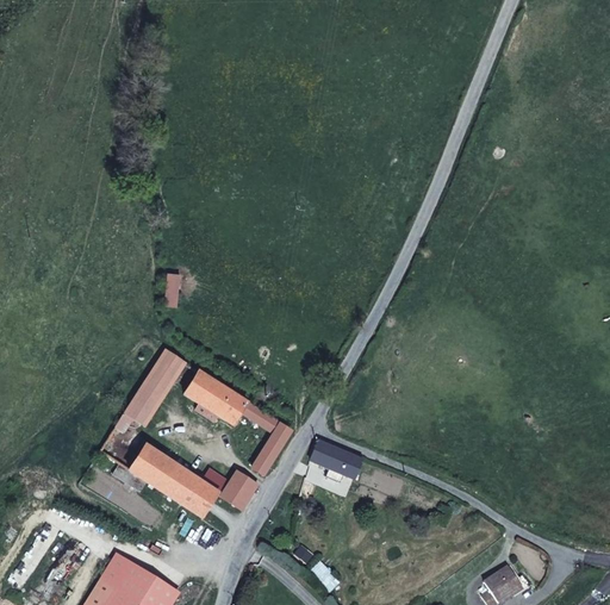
[(178,301),(180,269),(168,268),(165,300),(178,301)]
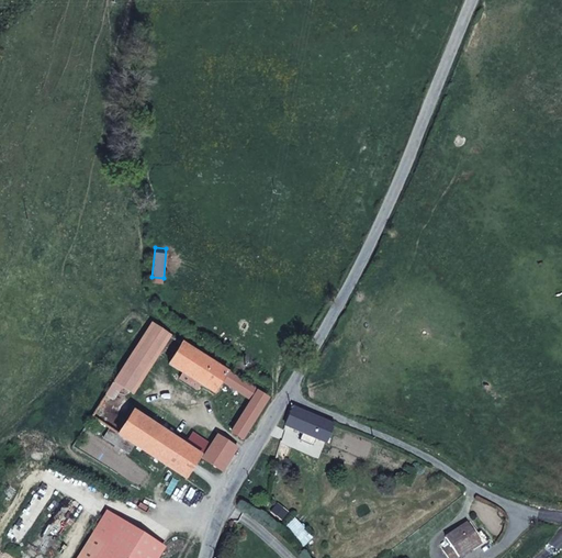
[(171,334),(152,322),(105,392),(114,398),(123,384),(134,391),(171,334)]
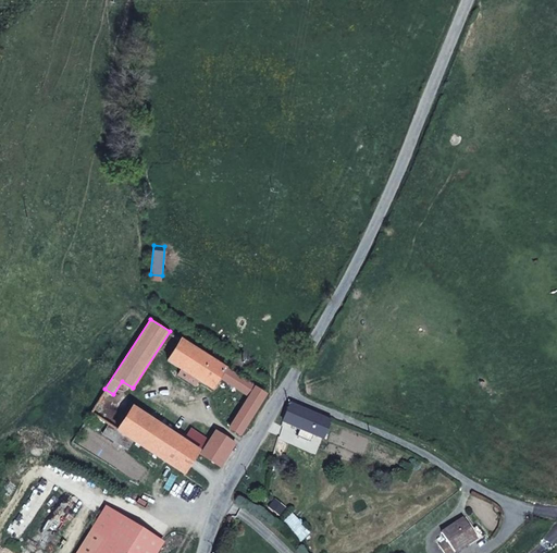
[(226,366),(181,339),(168,359),(213,388),(221,376),(226,366)]
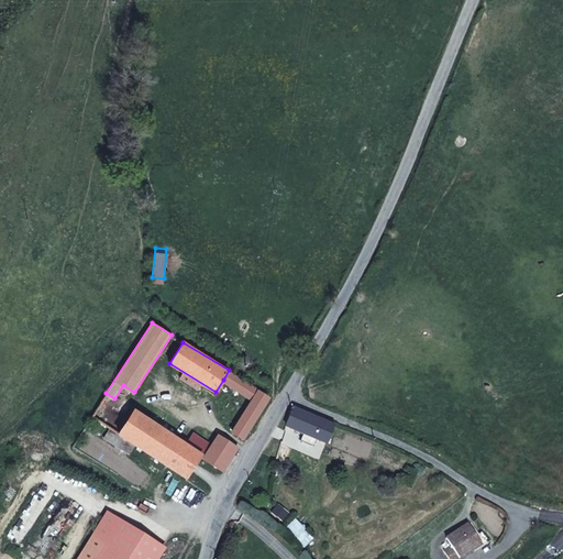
[(258,390),(229,370),(223,380),(253,398),(258,390)]
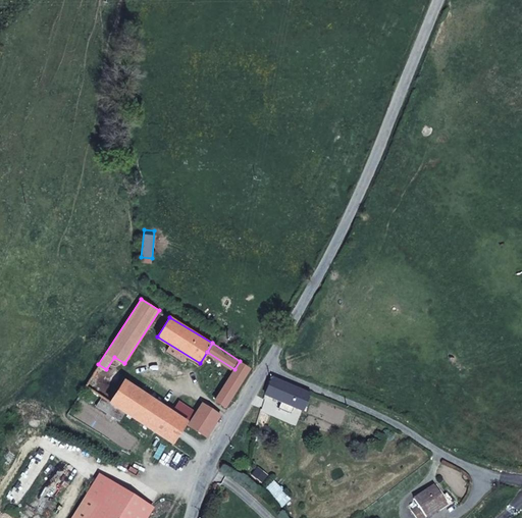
[(250,367),(240,361),(235,369),(216,399),(225,405),(250,367)]
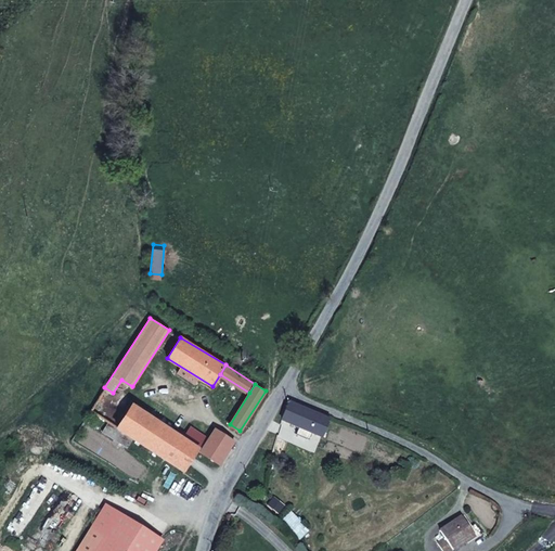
[(328,415),(289,398),(282,415),(300,422),(312,428),(322,433),(328,415)]
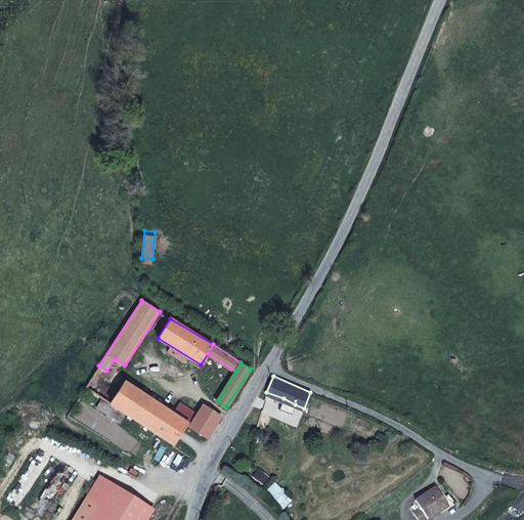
[(220,416),(211,409),(204,404),(203,405),(191,397),(185,405),(180,402),(173,413),(125,381),(111,403),(174,444),(186,424),(207,436),(220,416)]
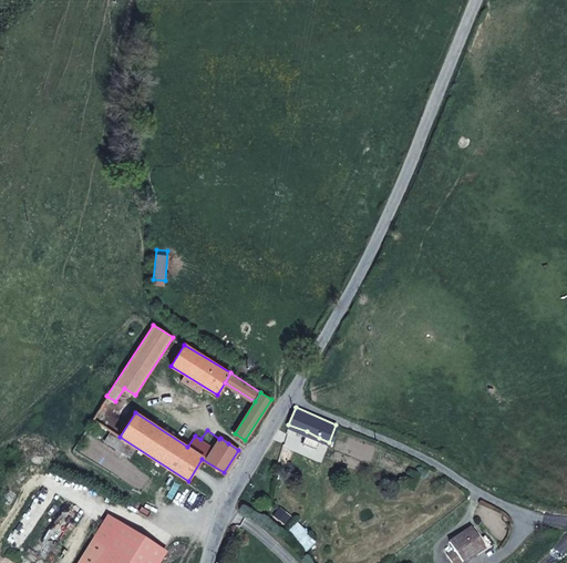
[(316,446),(319,438),(307,431),(303,439),(316,446)]
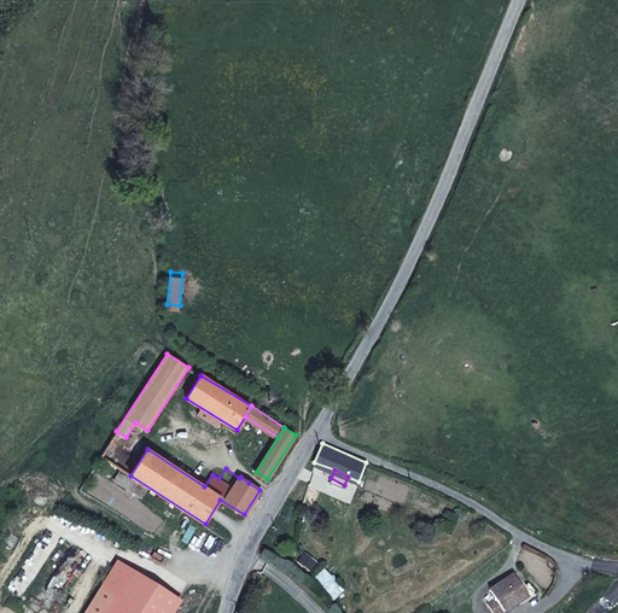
[(267,479),(256,472),(249,483),(260,490),(266,480),(267,479)]
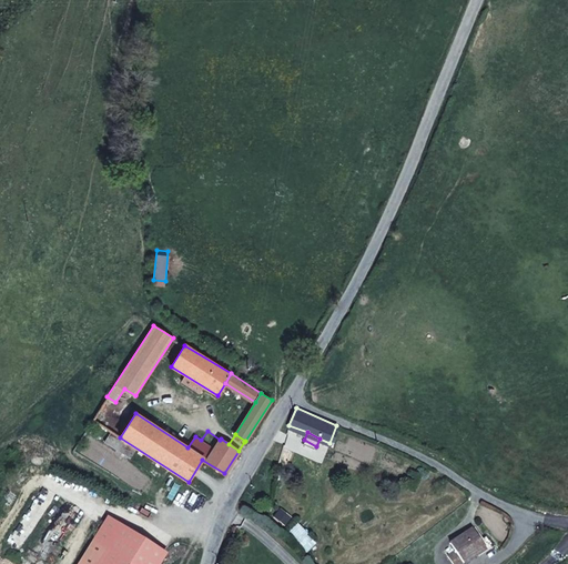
[(95,563),(154,563),(164,550),(108,514),(102,524),(99,530),(93,539),(108,547),(95,563)]
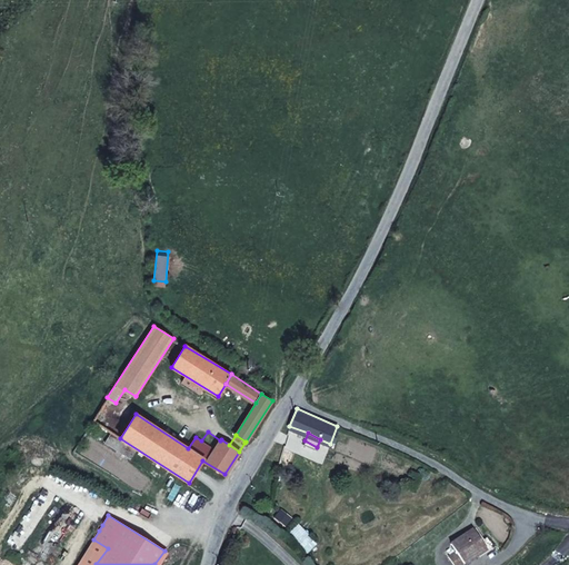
[(457,564),(487,545),(473,525),(451,539),(457,547),(449,553),(457,564)]
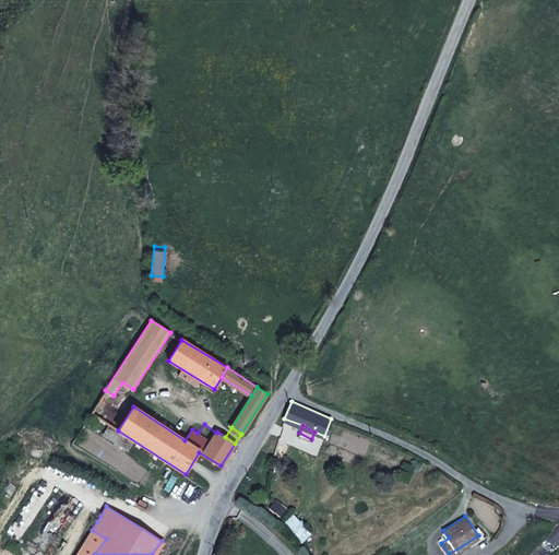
[(92,530),(74,554),(94,554),(106,539),(92,530)]
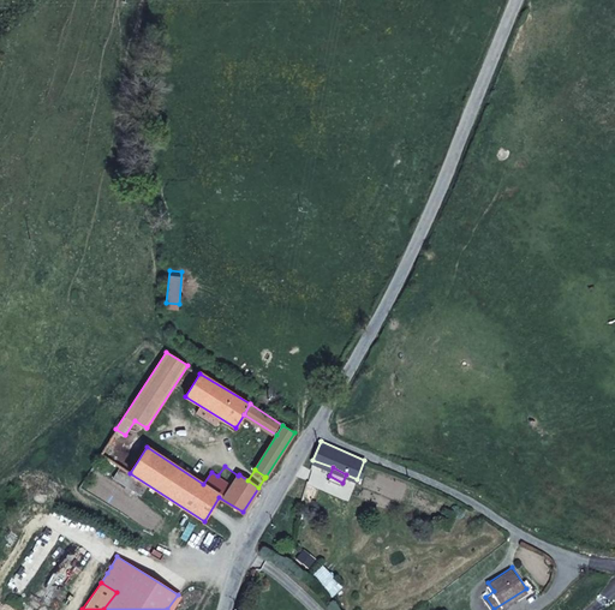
All buildings are outlined.
